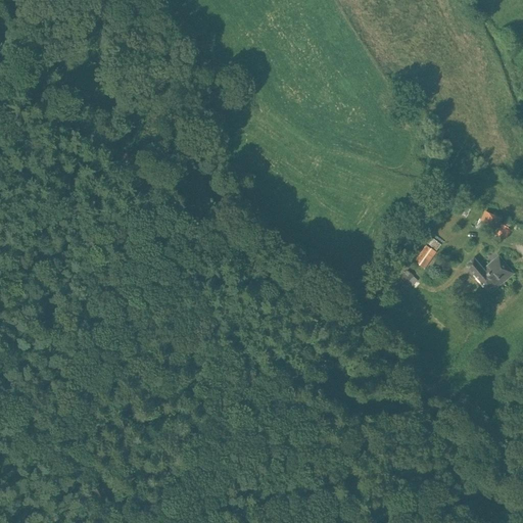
[(492,216),(485,212),(481,220),(494,229),(502,219),(494,214),(492,216)]
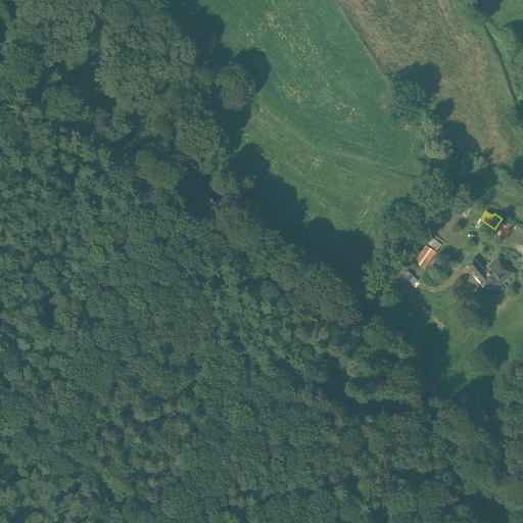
[(427,246),(416,262),(424,268),(435,252),(427,246)]
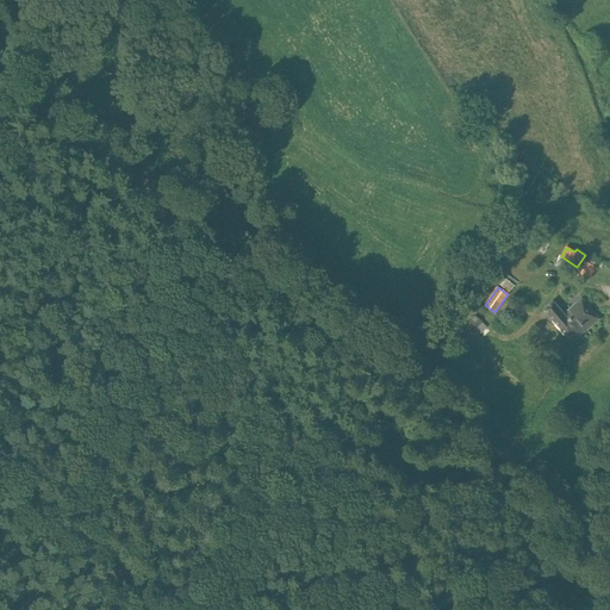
[(598,319),(583,299),(564,315),(553,302),(545,309),(572,341),(598,319)]
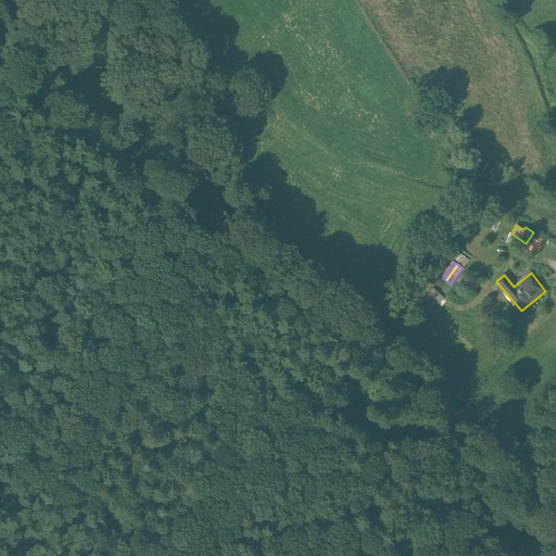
[(439,294),(433,288),(427,293),(433,300),(439,294)]
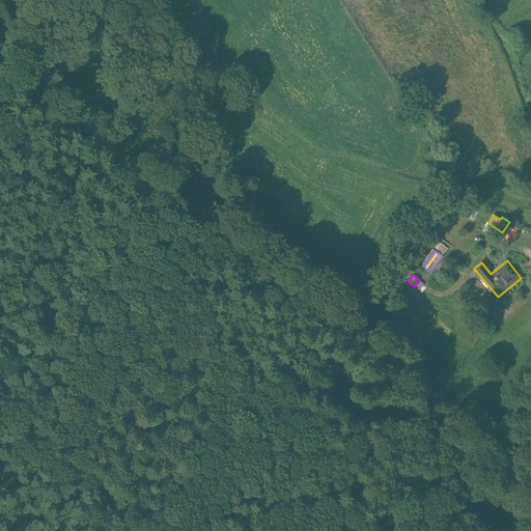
[(414,286),(408,280),(401,286),(407,292),(414,286)]
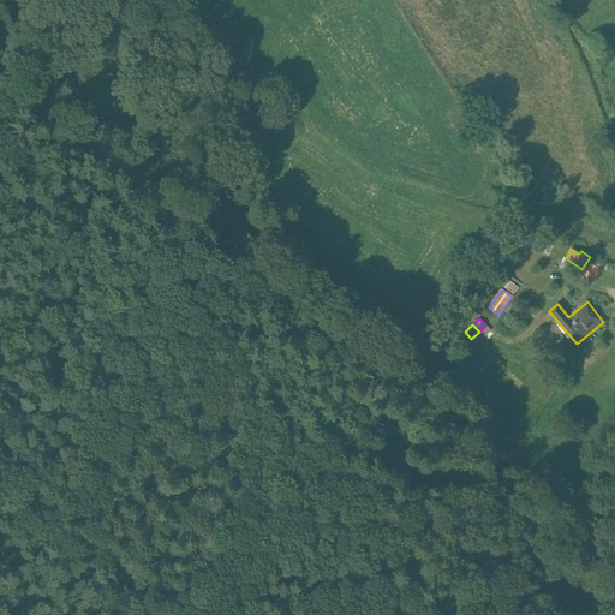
[(485,326),(479,332),(483,335),(490,329),(485,326)]
